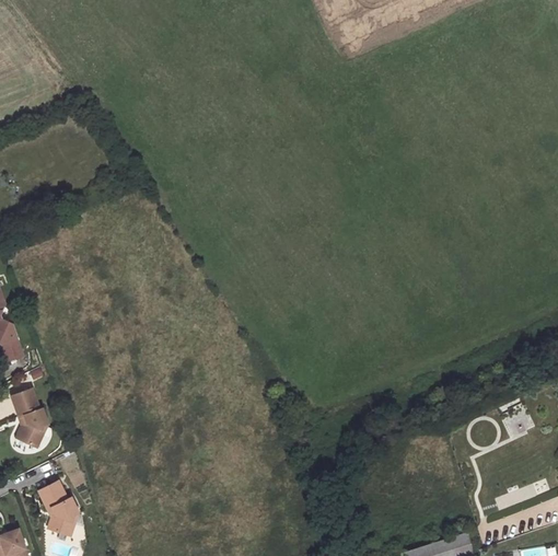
[(0,360),(1,363),(18,358),(8,326),(0,322),(0,309),(2,305),(0,299),(0,360)]
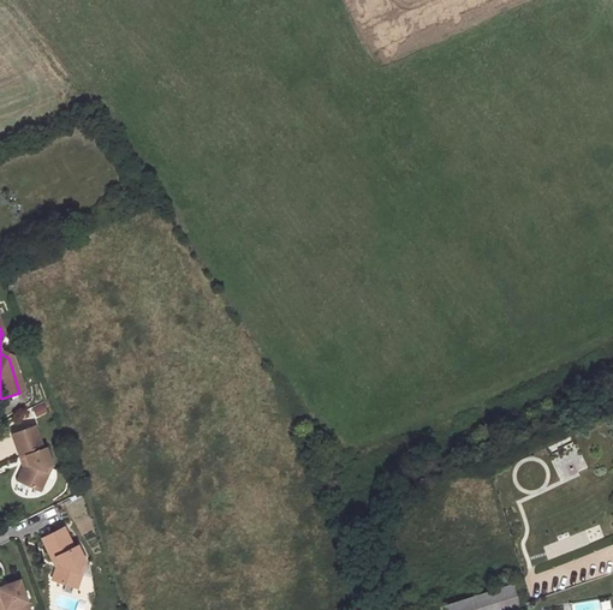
[(33,413),(45,408),(40,399),(29,404),(33,413)]
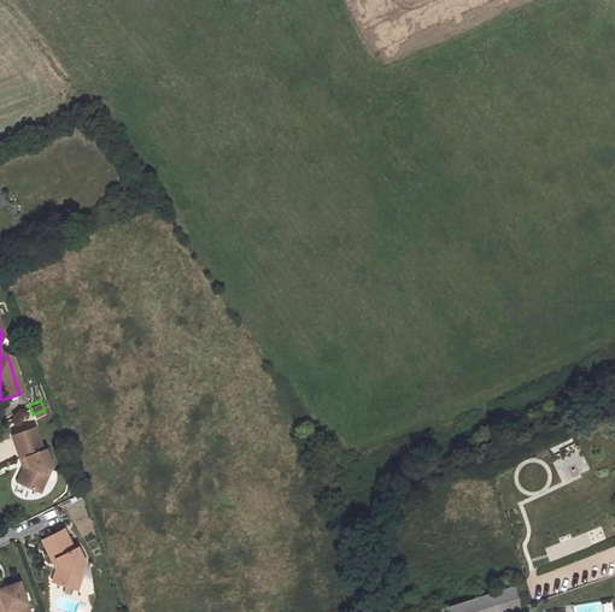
[(35,428),(12,436),(21,459),(27,457),(29,466),(24,468),(18,481),(40,492),(47,478),(44,476),(47,469),(52,466),(46,449),(44,449),(35,428)]
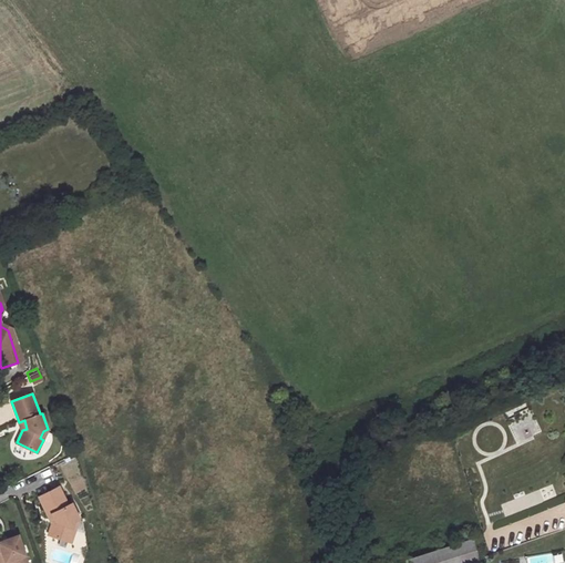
[(55,521),(52,522),(48,533),(71,541),(74,529),(71,528),(74,520),(79,518),(71,502),(68,503),(59,485),(39,495),(49,514),(52,512),(55,521)]
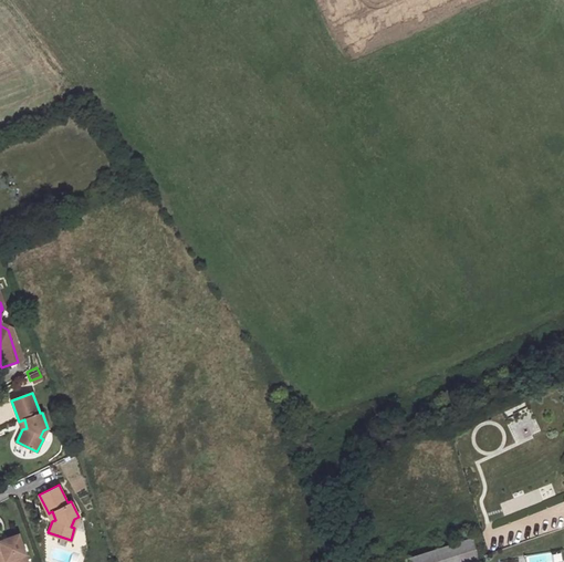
[(502,509),(514,506),(512,496),(499,499),(502,509)]
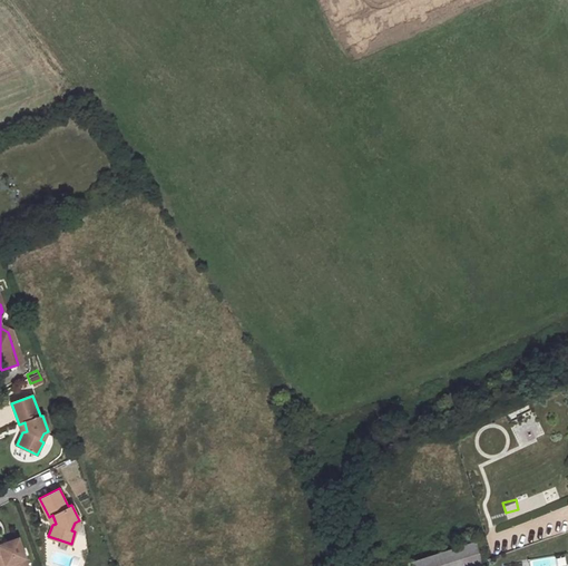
[(0,559),(1,559),(2,564),(8,562),(9,565),(29,565),(20,538),(0,545),(0,559)]
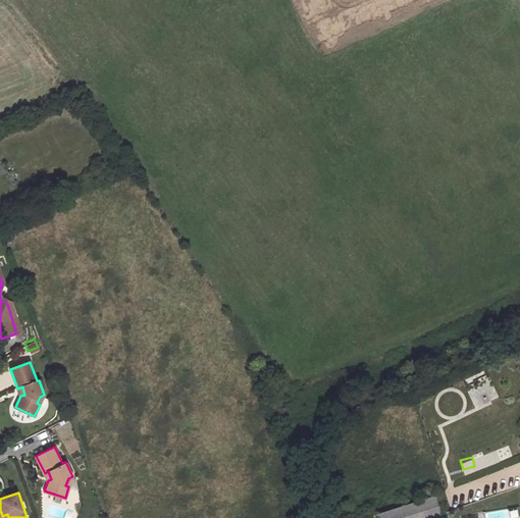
[(439,517),(435,501),(379,517),(439,517)]
